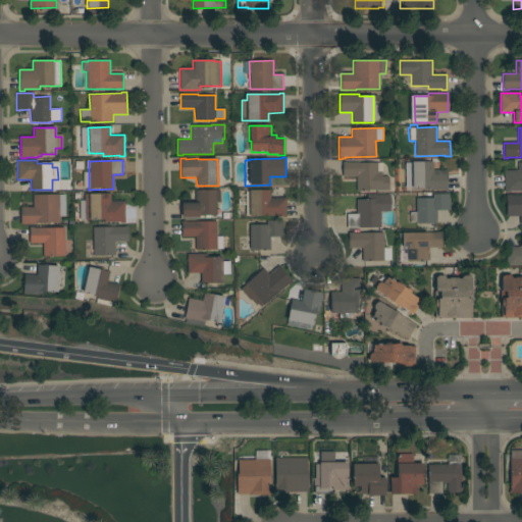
[(388,191),(376,191),(376,190),(368,191),(368,192),(357,192),(357,176),(343,176),(343,162),(346,162),(358,162),(358,163),(377,163),(377,172),(381,171),(381,176),(388,176),(388,191)]
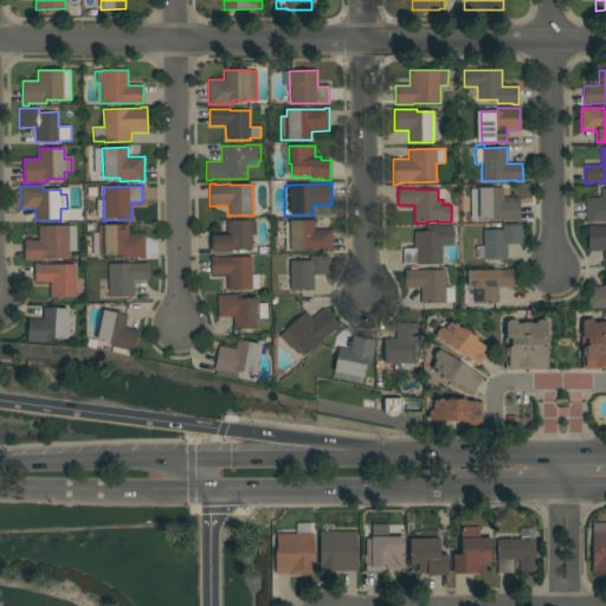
[(503,188),(503,198),(519,198),(520,221),(514,221),(496,221),(496,218),(478,218),(478,188),(503,188)]
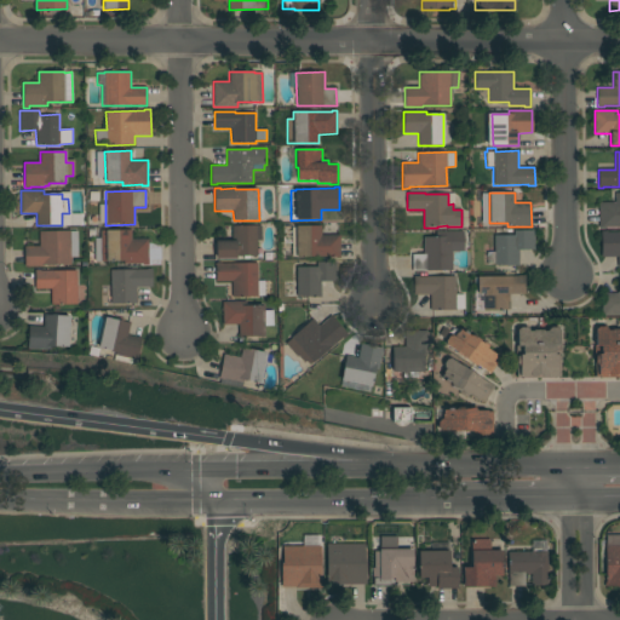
[(615,202),(615,194),(619,193),(619,228),(604,228),(604,229),(598,229),(598,204),(615,202)]
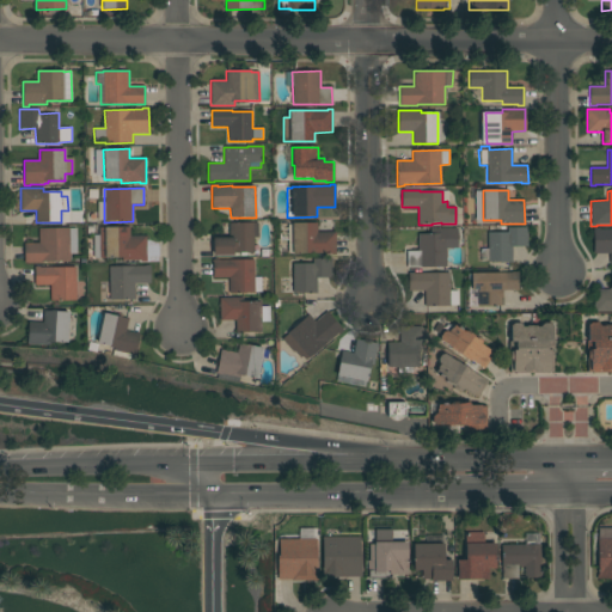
[(336,255),(331,255),(331,254),(293,254),(292,252),(288,252),(288,224),(292,224),(292,222),(317,222),(318,232),(336,232),(336,255)]
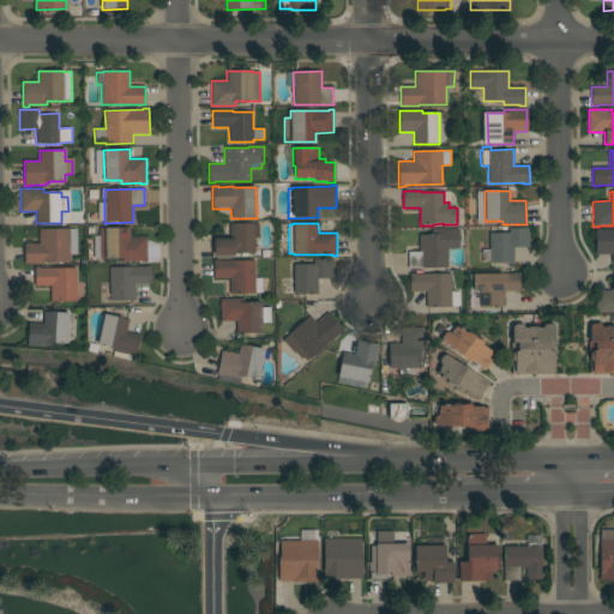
[(259,239),(254,239),(254,254),(250,254),(250,257),(244,257),(244,254),(234,254),(234,257),(214,257),(214,239),(229,239),(229,224),(259,224),(259,239)]
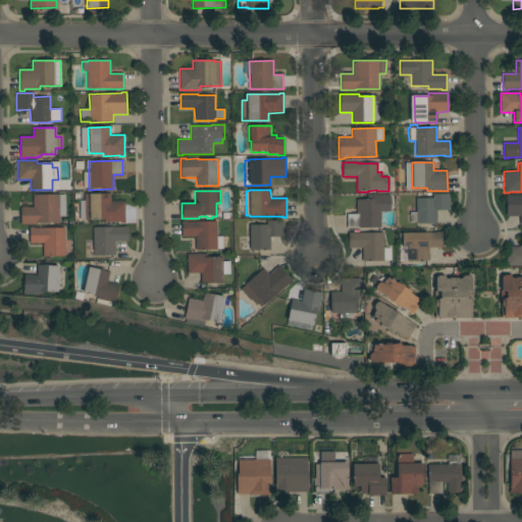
[(85,201),(85,194),(111,194),(111,202),(124,201),(124,223),(119,223),(119,222),(104,222),(104,220),(80,220),(80,201),(85,201)]
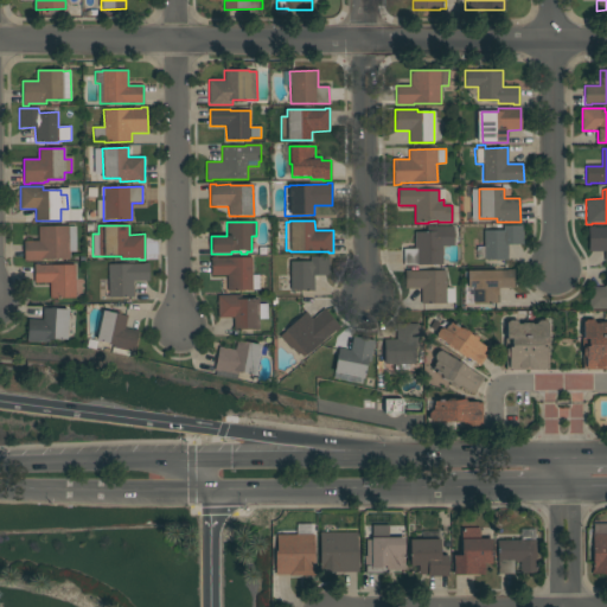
[(494,261),(494,260),(484,260),(484,259),(477,259),(477,247),(484,247),(484,230),(504,230),(504,225),(523,225),(524,244),(508,244),(508,260),(494,261)]
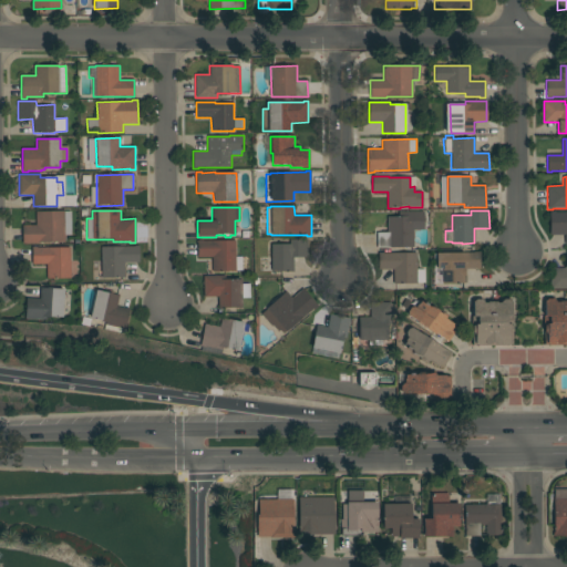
[(22,225),(35,225),(35,212),(64,212),(71,212),(71,225),(64,225),(64,243),(39,243),(39,244),(22,244),(22,225)]
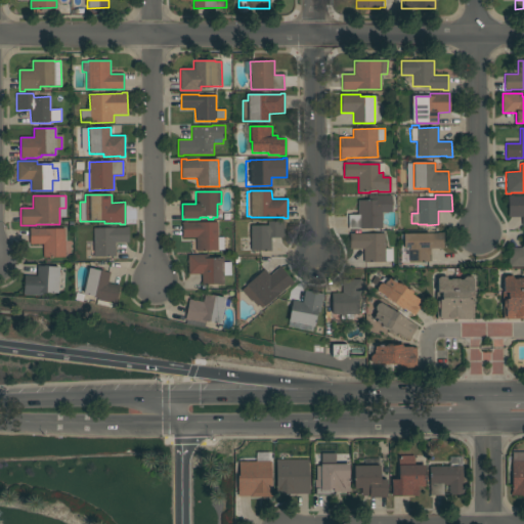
[(358,215),(357,201),(368,200),(368,195),(391,195),(392,213),(382,213),(382,228),(360,229),(360,228),(348,228),(348,215),(358,215)]
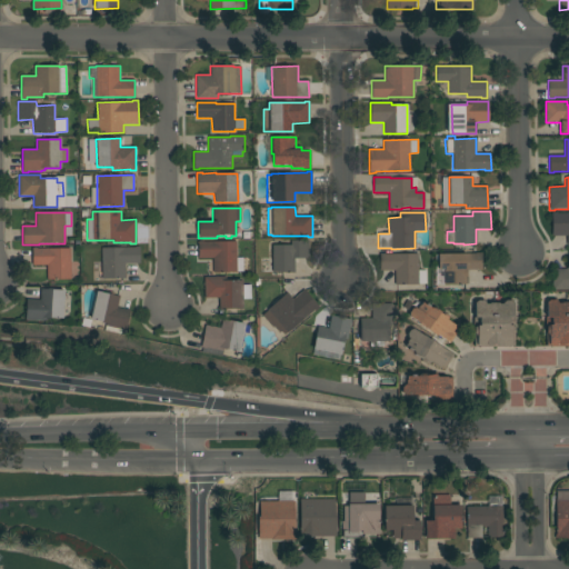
[(567,236),(551,236),(551,212),(557,212),(557,213),(568,213),(568,245),(567,245),(567,236)]
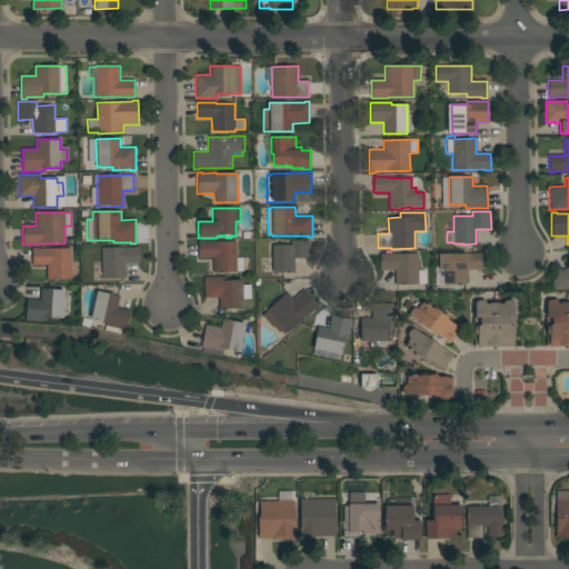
[(290,245),(290,240),(309,240),(309,259),(295,259),(295,272),(272,272),(272,246),(290,245)]
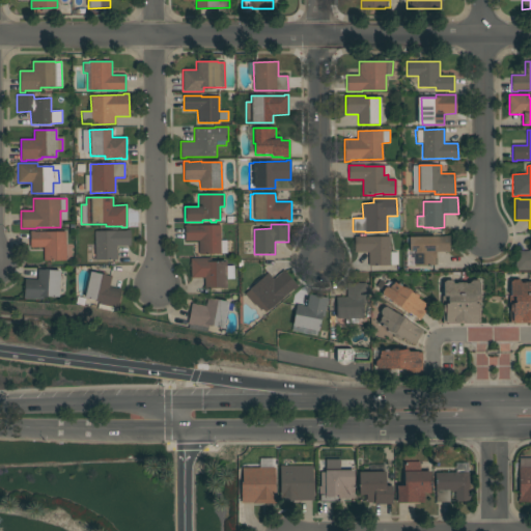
[(186,225),(190,225),(190,226),(220,225),(221,241),(227,241),(227,254),(221,254),(199,255),(198,241),(186,241),(186,225)]
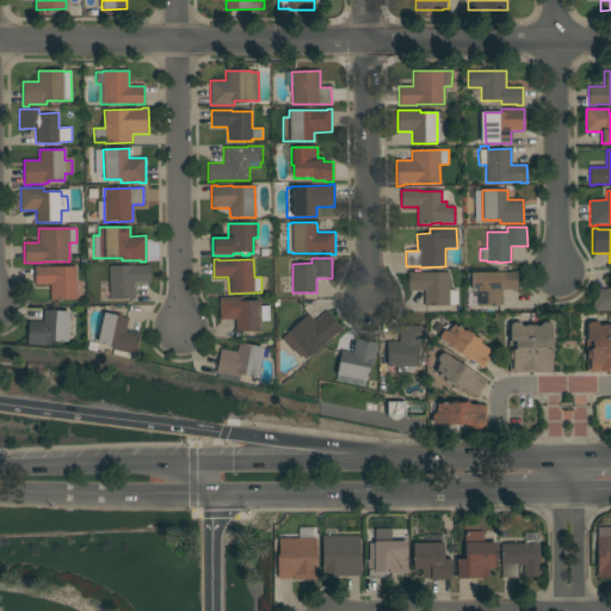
[(134,300),(103,300),(102,284),(109,284),(109,266),(144,265),(149,265),(150,283),(134,283),(134,300)]
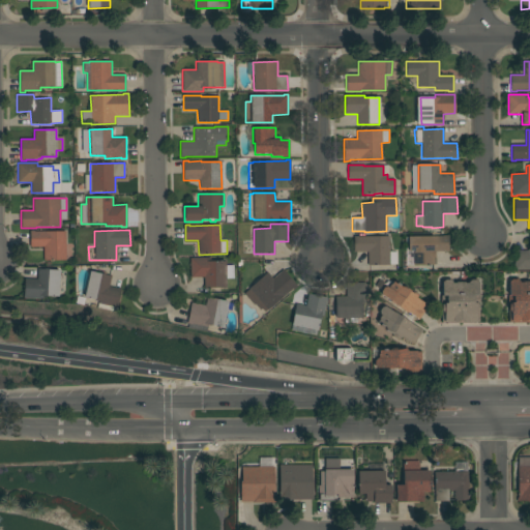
[(43,247),(30,247),(30,231),(34,231),(34,232),(65,231),(65,260),(43,261),(43,247)]
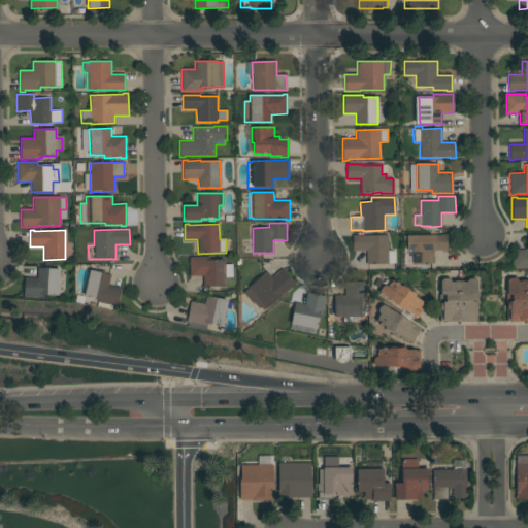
[(357,235),(357,236),(388,235),(388,251),(395,251),(395,263),(388,263),(388,264),(366,264),(366,251),(353,251),(353,235),(357,235)]
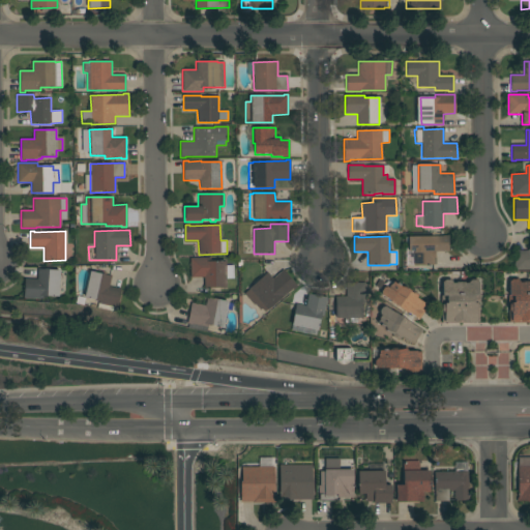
[(449,252),(435,252),(435,265),(413,265),(407,265),(407,256),(413,256),(413,237),(443,236),(448,236),(449,252)]
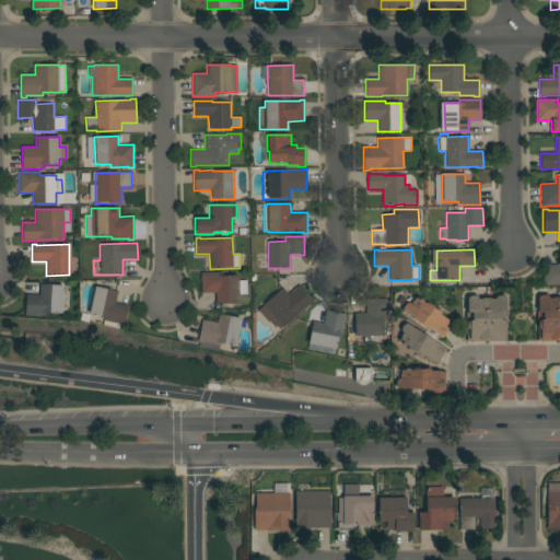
[(558,265),(558,254),(559,254),(559,286),(544,286),(544,265),(558,265)]
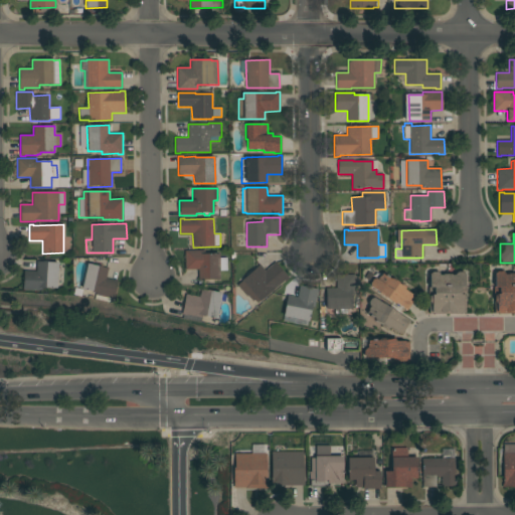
[(204,250),(204,253),(219,253),(219,259),(226,259),(226,271),(218,271),(218,280),(198,280),(198,270),(185,270),(185,250),(204,250)]
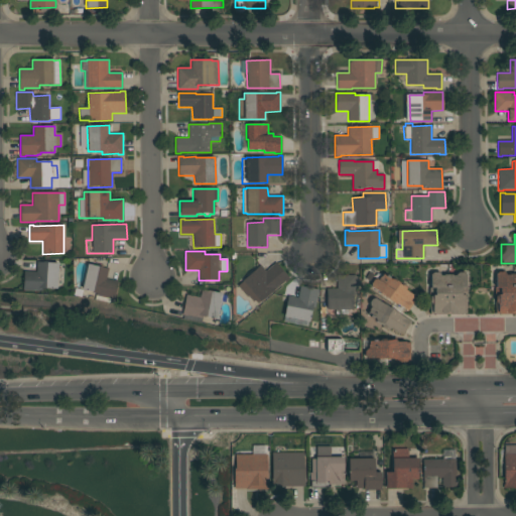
[(42,288),(42,291),(22,290),(23,271),(36,272),(36,262),(58,263),(56,288),(42,288)]
